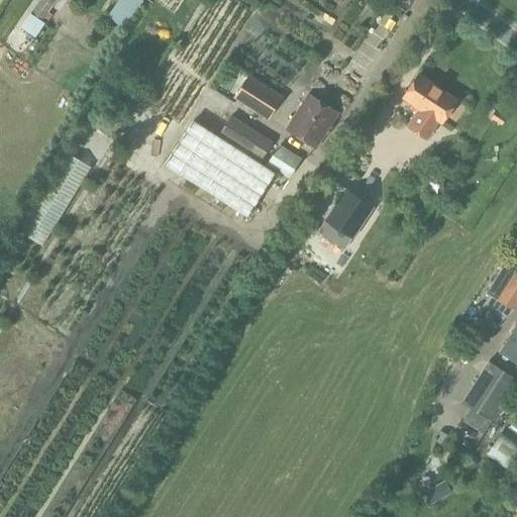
[(40,21),(55,0),(40,0),(21,28),(34,36),(43,23),(40,21)]
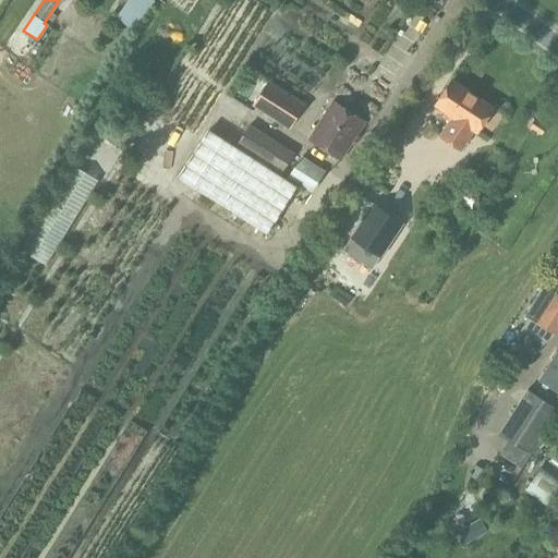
[(289,129),(304,104),(268,80),(252,105),(289,129)]
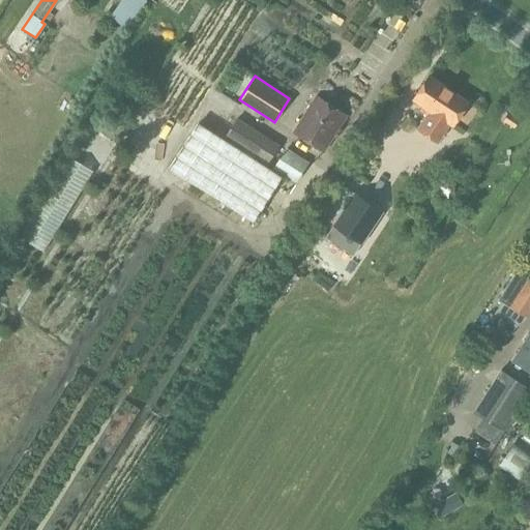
[(452,126),(468,102),(429,77),(413,100),(430,112),(418,129),(438,142),(449,124),(452,126)]
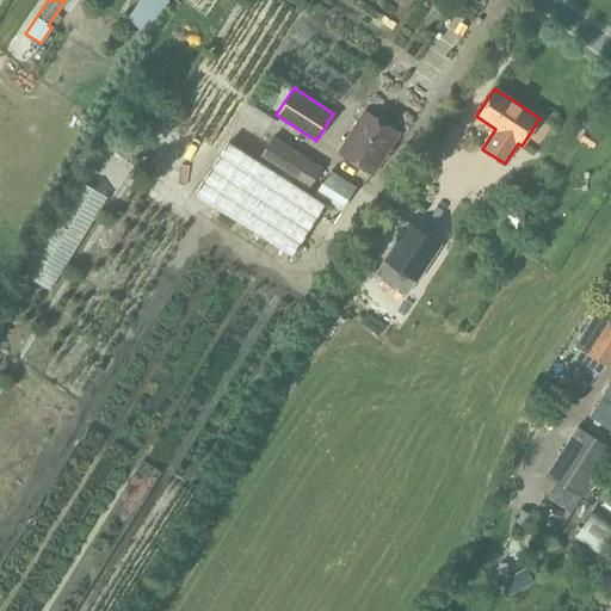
[(374,174),(400,135),(364,112),(339,152),(374,174)]
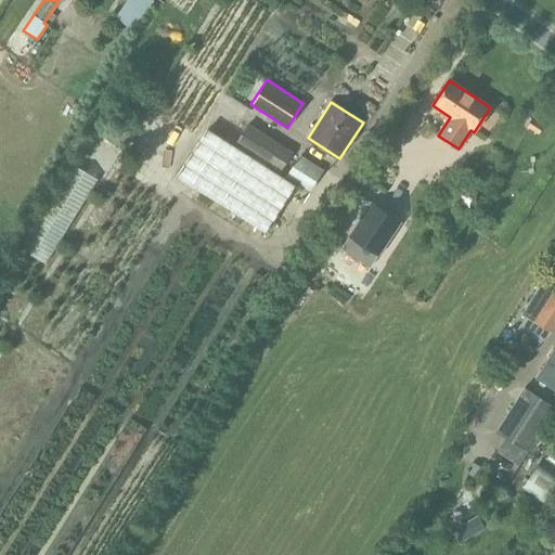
[(282,172),(293,155),(248,127),(237,143),(282,172)]
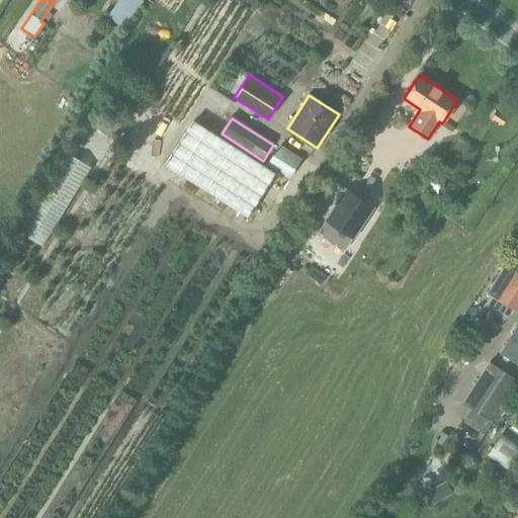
[(275,173),(192,120),(165,164),(247,216),(275,173)]
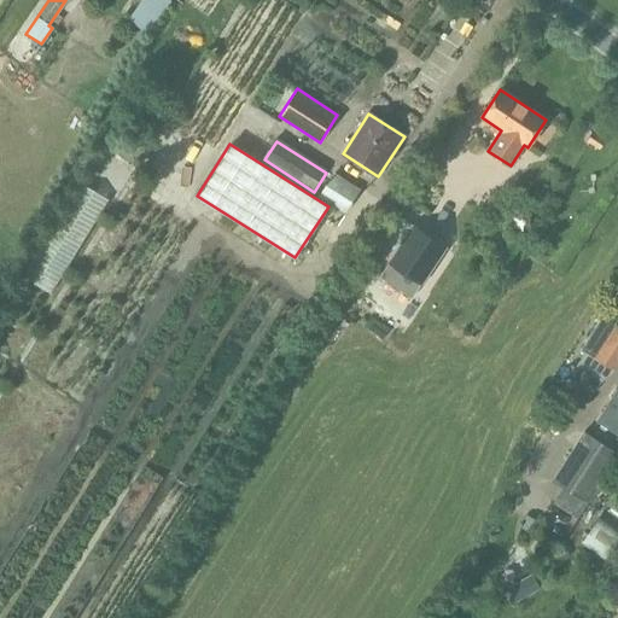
[(347,214),(360,193),(334,176),(320,197),(347,214)]
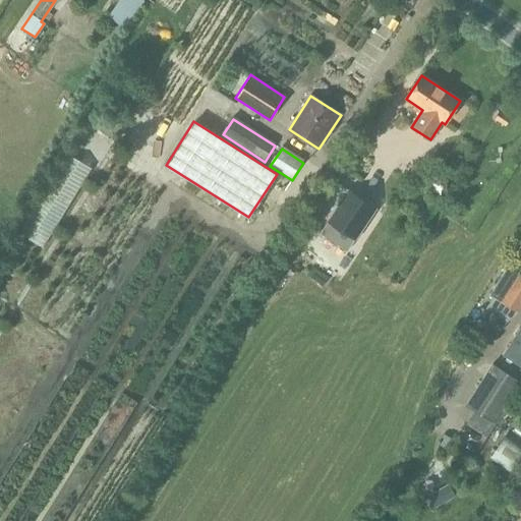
[(68,153),(19,231),(44,246),(93,168),(68,153)]
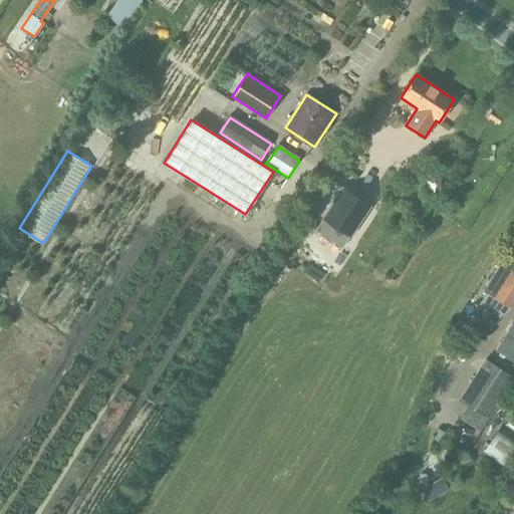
[(341,248),(368,207),(344,191),(317,232),(341,248)]
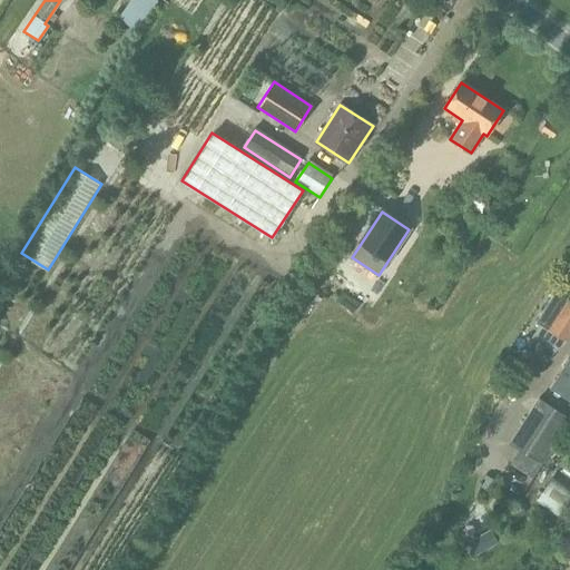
[(566,341),(569,334),(569,302),(556,293),(536,324),(540,326),(532,338),(540,344),(536,353),(548,361),(566,341)]
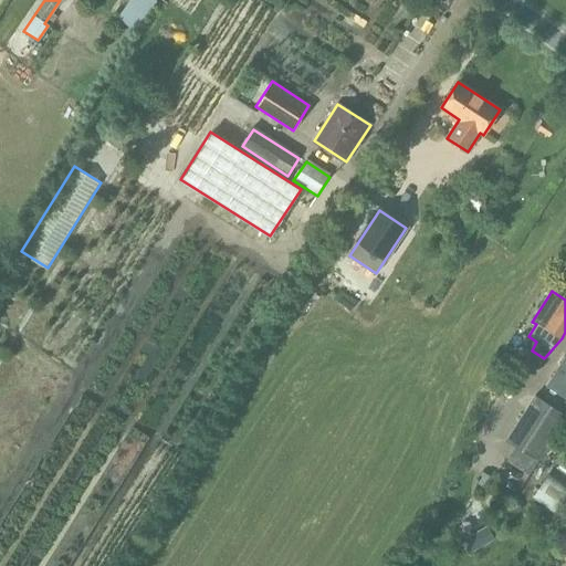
[(565,357),(548,387),(565,397),(565,357)]
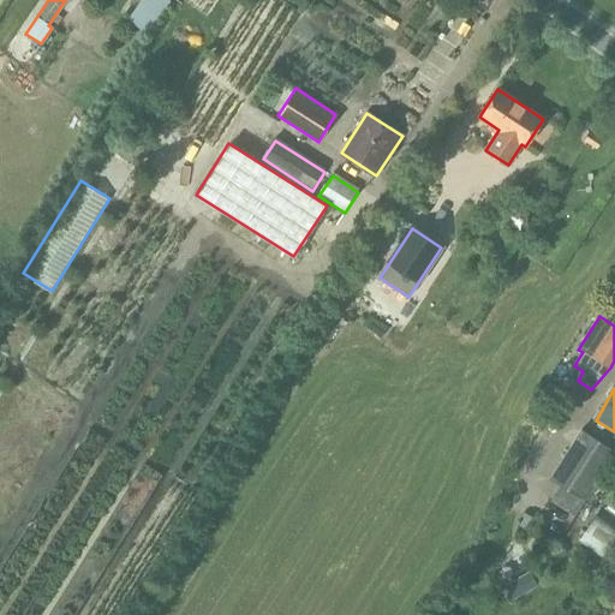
[(575,517),(590,494),(614,454),(614,452),(583,431),(553,478),(563,485),(553,501),(575,517)]
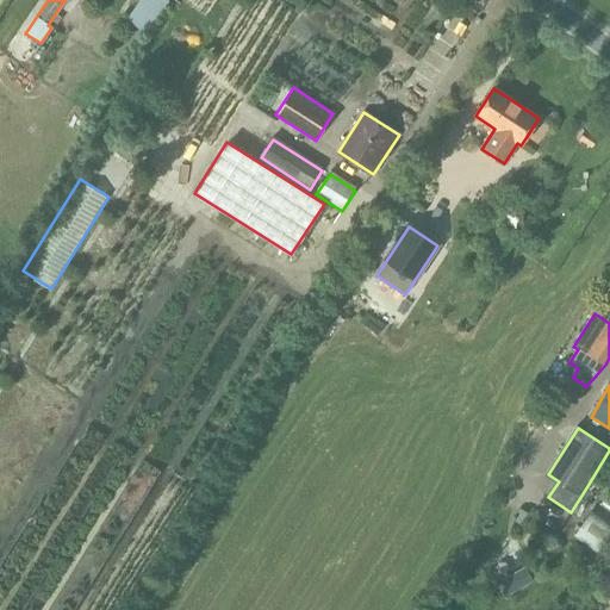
[(609,515),(597,506),(576,537),(609,560),(609,556),(609,515)]
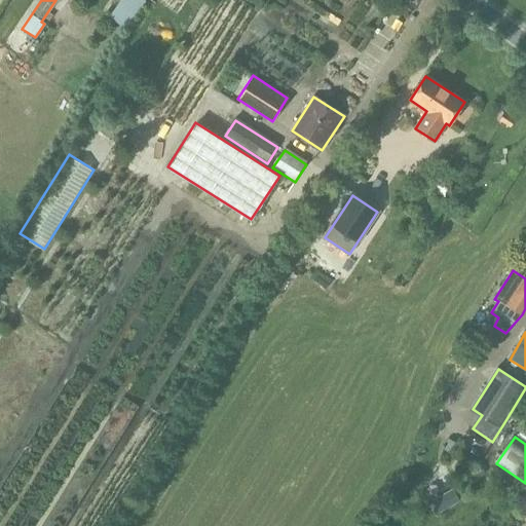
[(455,521),(467,514),(458,497),(459,496),(455,489),(428,504),(435,516),(448,508),(455,521)]
